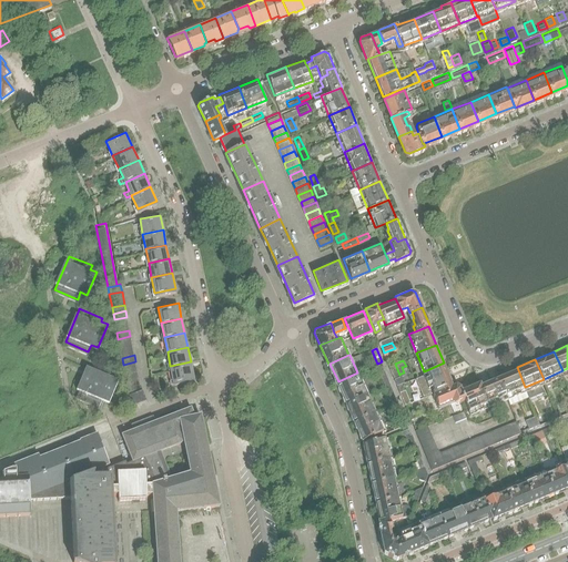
[(111,375),(112,375),(113,371),(90,361),(85,370),(77,395),(98,404),(99,404),(102,398),(109,400),(118,377),(111,375)]
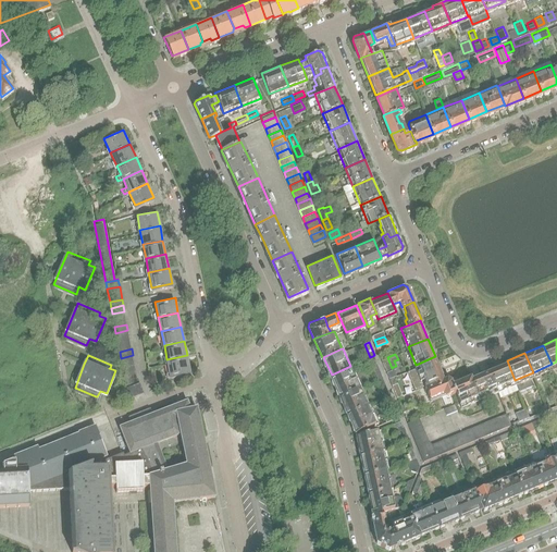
[(187,355),(166,359),(170,373),(189,370),(187,355)]
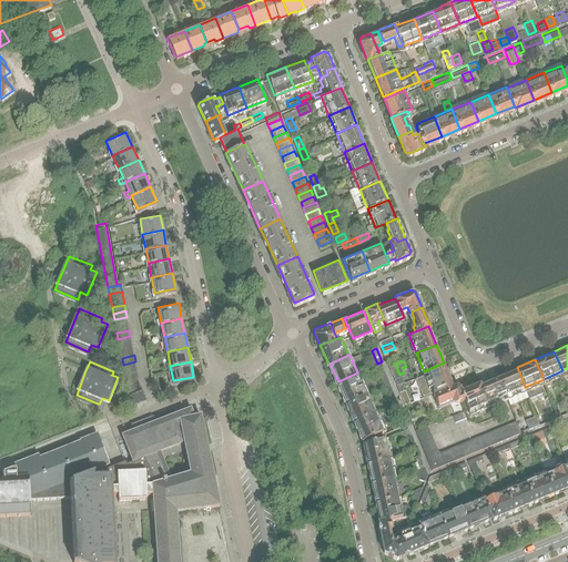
[(452,380),(444,363),(424,371),(432,389),(452,380)]
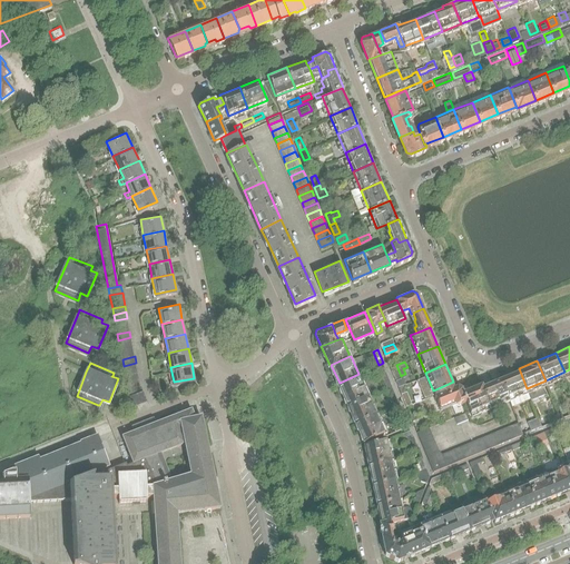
[(386,383),(391,381),(385,367),(381,369),(386,383)]
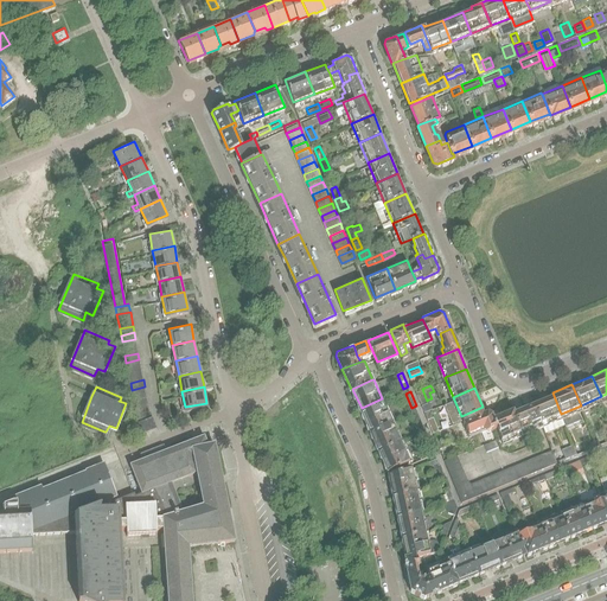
[(542,422),(561,414),(553,392),(532,401),(542,422)]
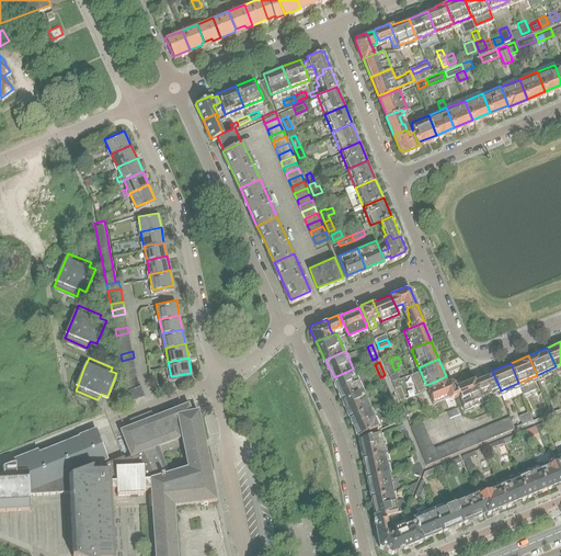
[(342,396),(362,387),(353,369),(334,377),(342,396)]
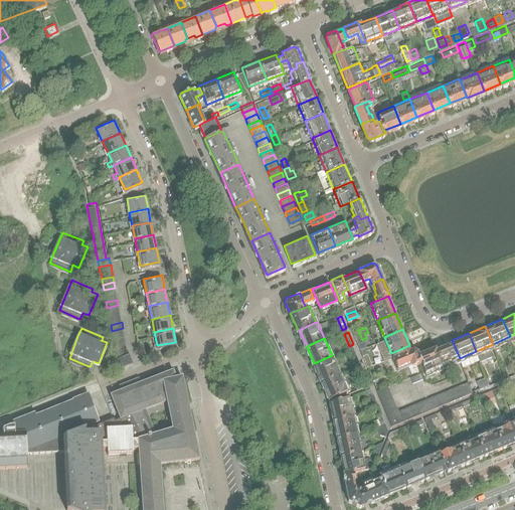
[(115,349),(126,345),(125,339),(114,342),(115,349)]
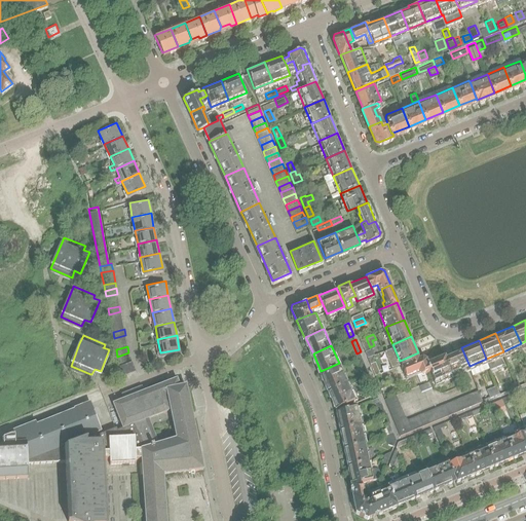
[(457,348),(444,355),(452,373),(464,367),(457,348)]
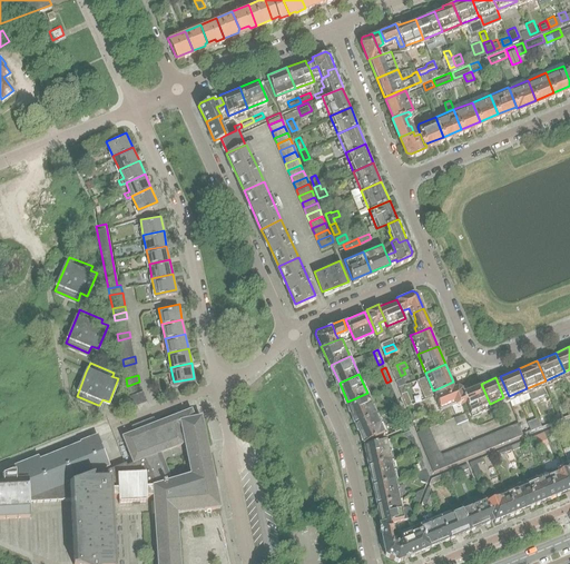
[(459,402),(467,398),(463,392),(469,389),(469,387),(465,381),(454,385),(453,382),(433,391),(439,404),(454,397),(455,399),(459,402)]
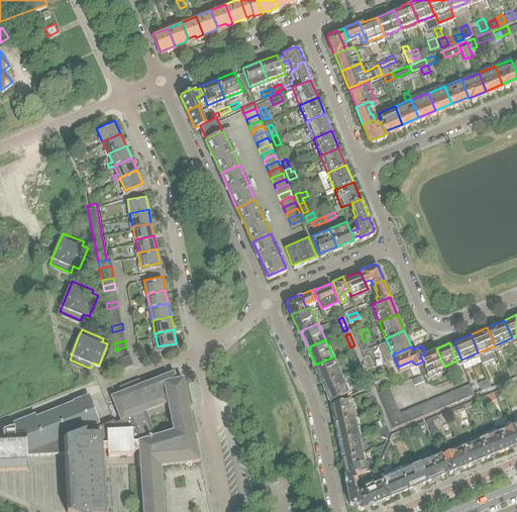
[(126,346),(115,350),(117,356),(117,357),(128,352),(126,346)]
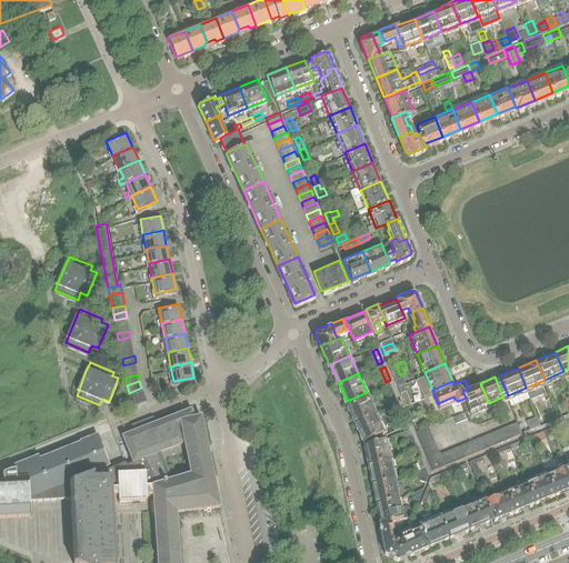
[(462,391),(466,398),(470,410),(489,403),(480,383),(480,382),(468,386),(468,389),(462,391)]
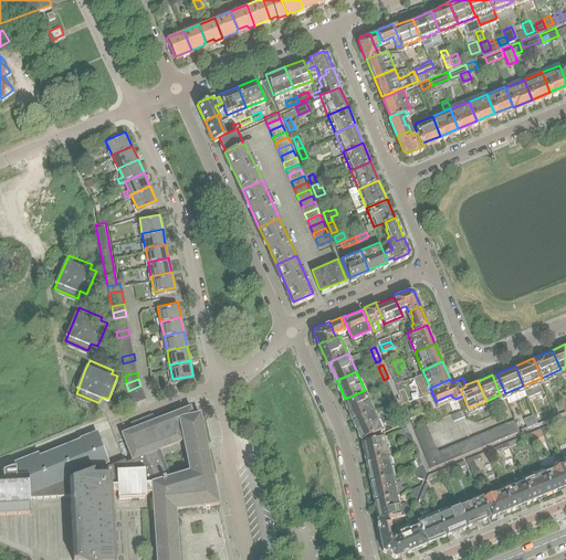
[(140,386),(128,391),(133,400),(145,395),(140,386)]
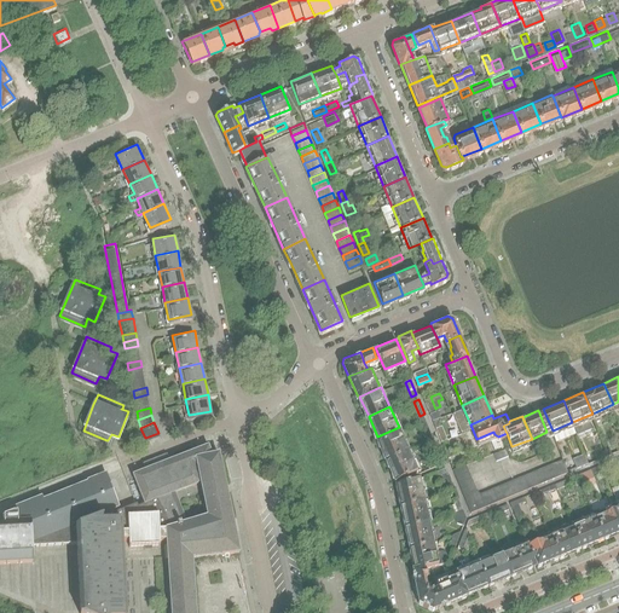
[(377,437),(386,456),(408,446),(399,427),(377,437)]
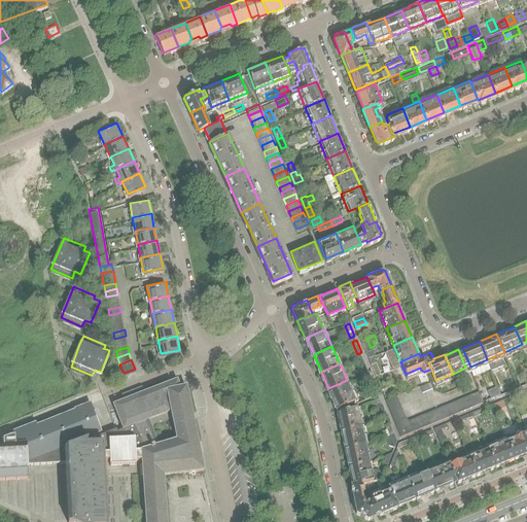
[(376,373),(381,386),(385,385),(380,371),(376,373)]
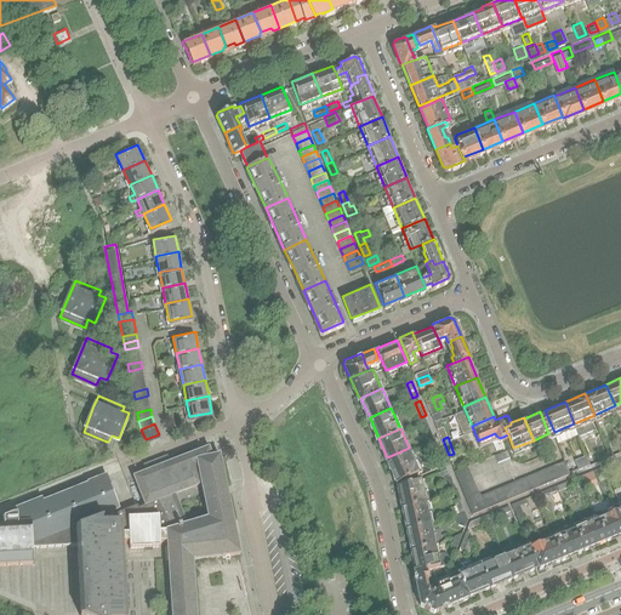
[(195,614),(193,559),(239,550),(229,499),(220,450),(212,453),(210,442),(172,456),(166,450),(144,460),(146,467),(132,471),(144,501),(138,504),(137,501),(114,510),(114,507),(119,505),(109,482),(110,482),(106,470),(86,477),(87,478),(43,496),(41,493),(11,505),(11,511),(4,513),(4,519),(0,519),(0,561),(33,559),(32,542),(77,541),(80,613),(84,614),(125,614),(121,537),(129,537),(129,544),(160,542),(160,539),(166,539),(169,564),(171,614),(195,614)]
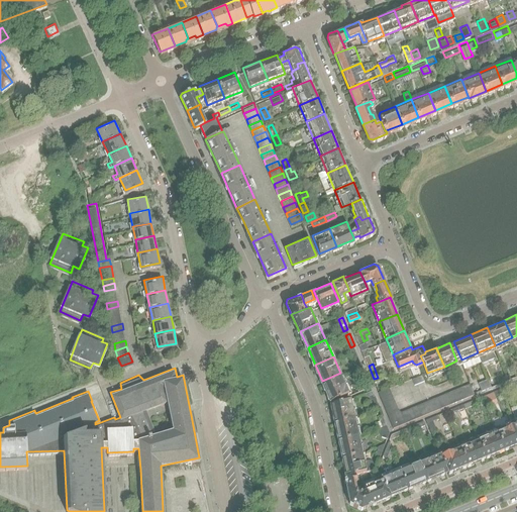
[(364,382),(369,380),(364,369),(359,371),(364,382)]
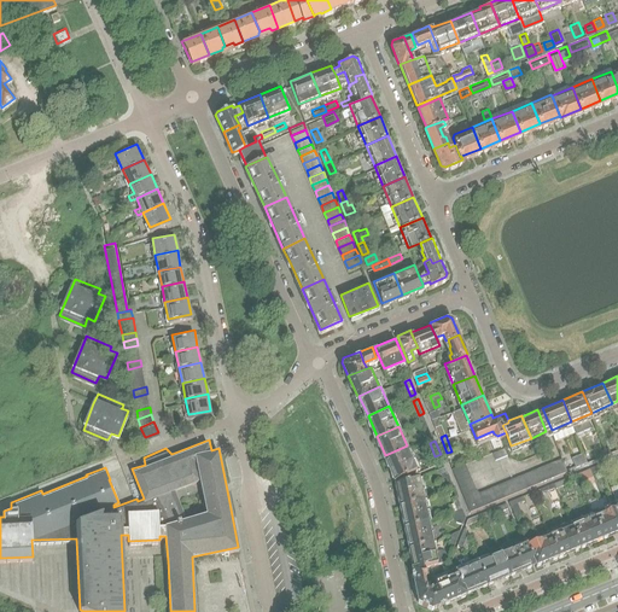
[(508,452),(505,444),(493,449),(496,456),(508,452)]
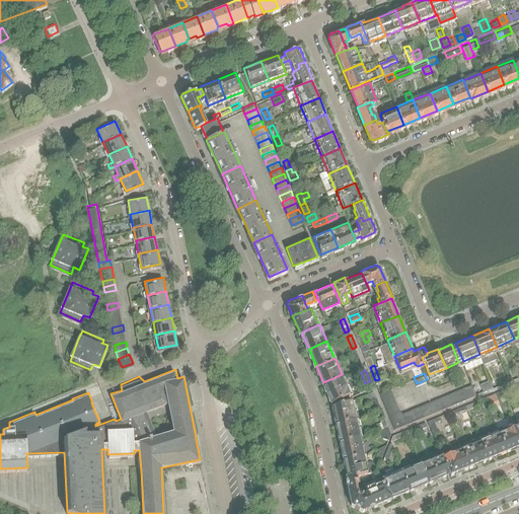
[(512,378),(511,373),(499,378),(500,383),(512,378)]
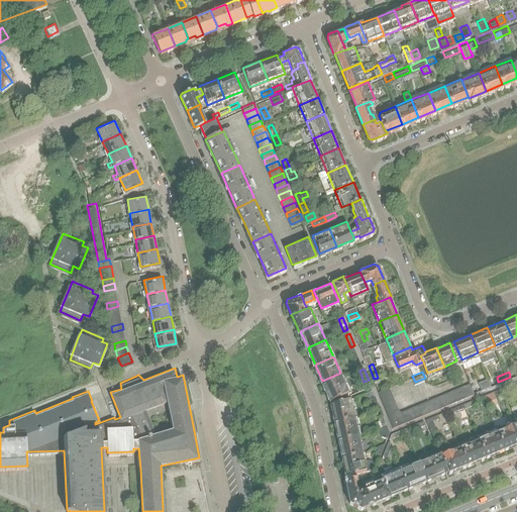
[(347,391),(340,373),(322,381),(330,398),(347,391)]
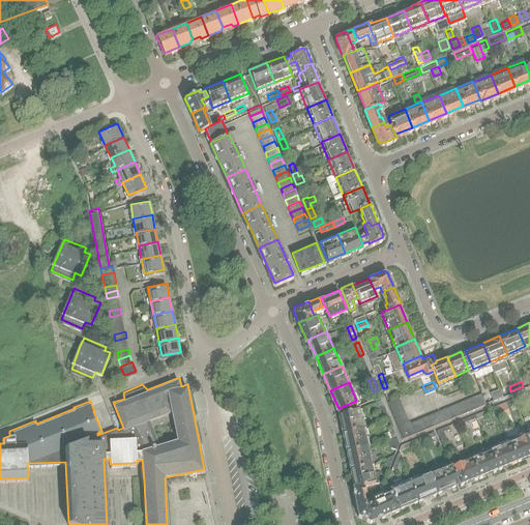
[(500,385),(491,389),(492,392),(494,398),(503,394),(501,388),(500,385)]
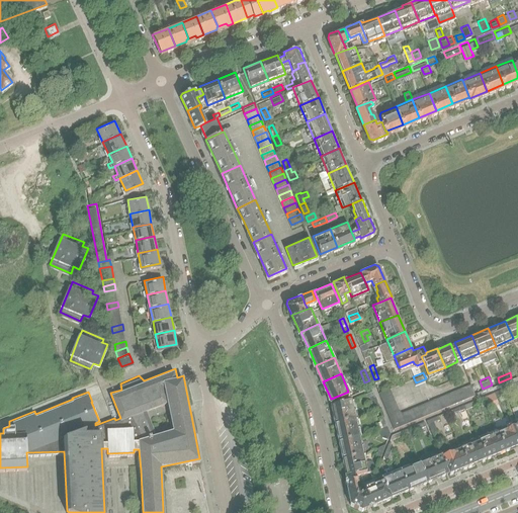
[(470,381),(465,383),(469,395),(476,393),(470,381)]
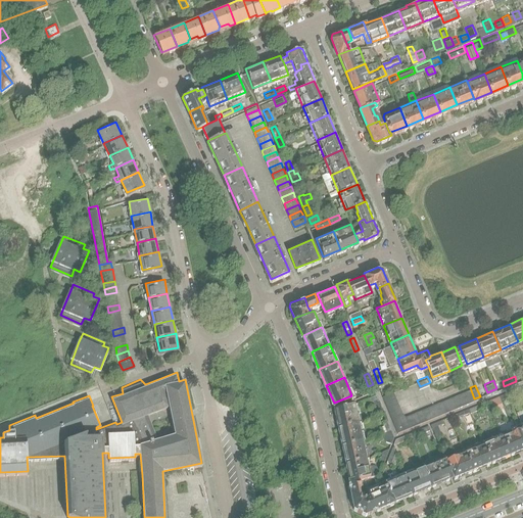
[(470,387),(465,389),(469,401),(474,398),(470,387)]
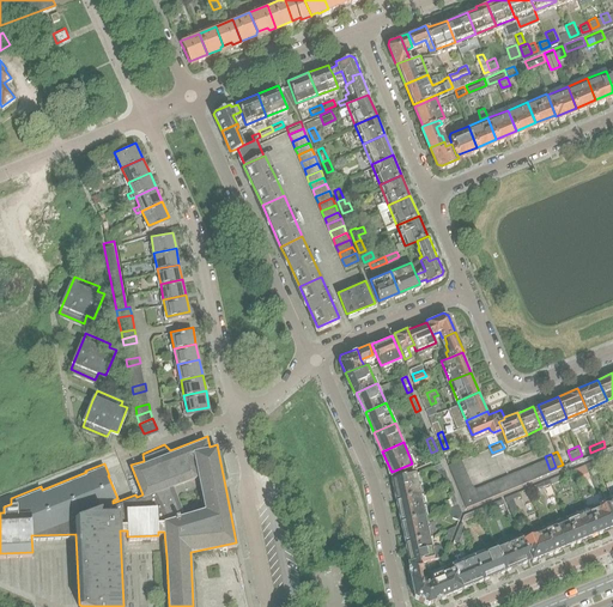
[(449,461),(451,468),(463,462),(461,456),(449,461)]
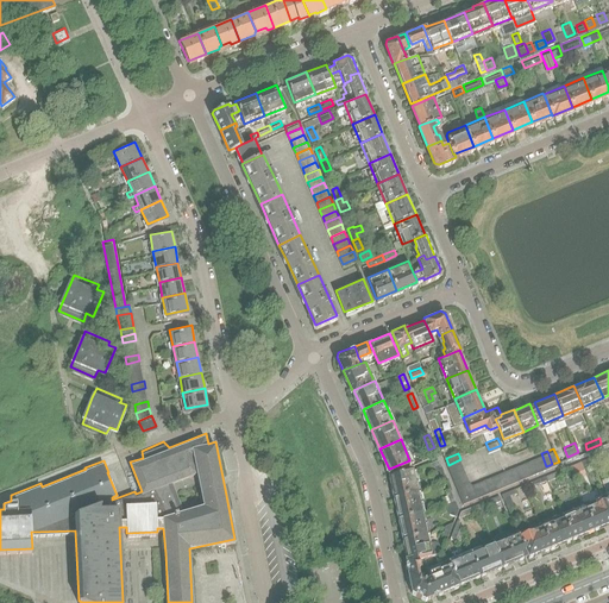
[(541,453),(534,456),(540,470),(546,466),(541,453)]
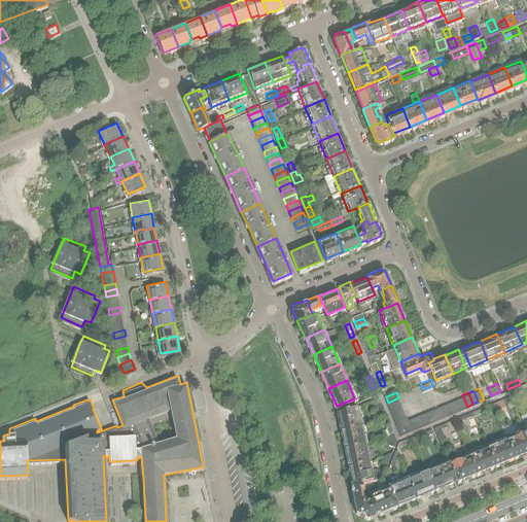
[(492,401),(494,405),(512,397),(511,393),(508,393),(492,401)]
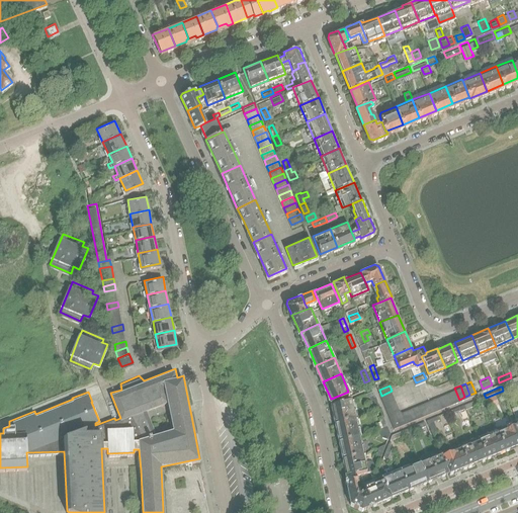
[(454,388),(449,390),(454,402),(459,400),(454,388)]
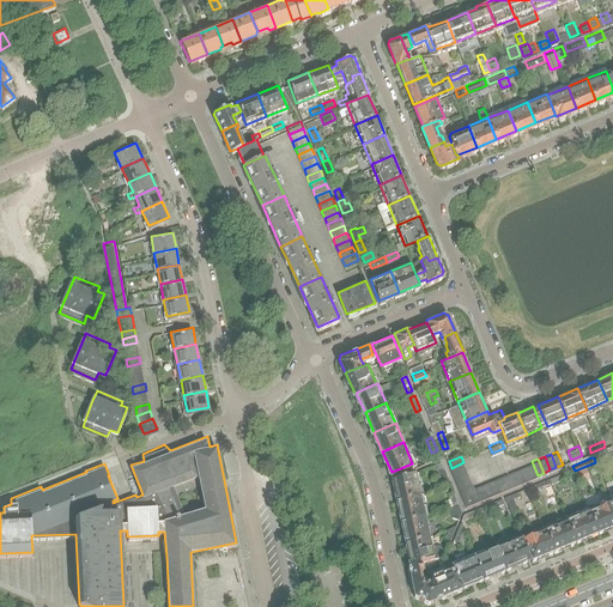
[(532,461),(525,465),(530,478),(538,475),(532,461)]
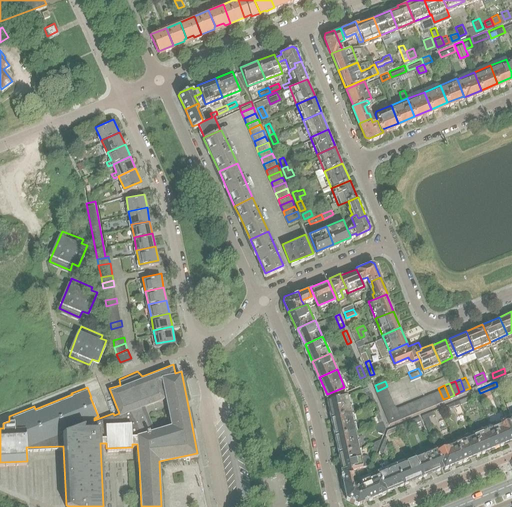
[(376,401),(370,388),(366,390),(364,386),(361,387),(364,395),(366,394),(370,403),(376,401)]
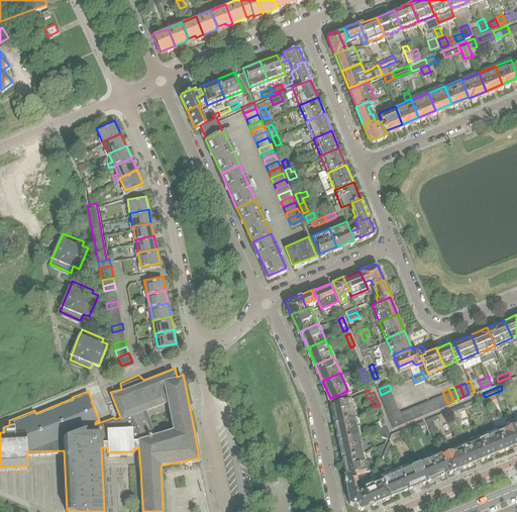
[(394,396),(391,390),(381,395),(383,400),(394,396)]
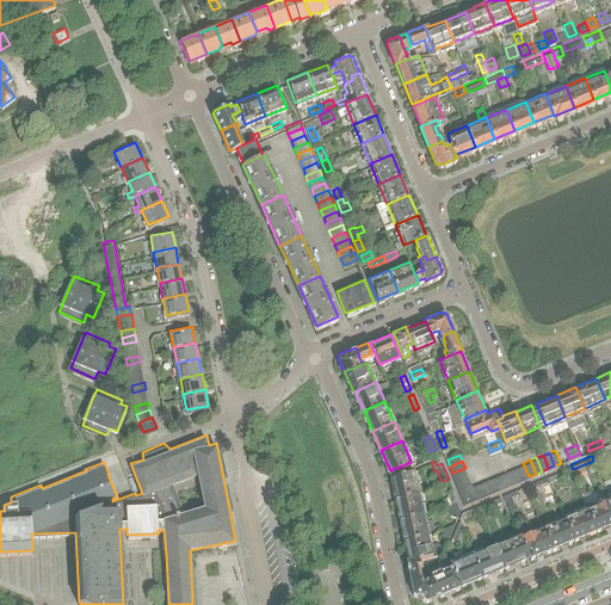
[(523,463),(516,465),(522,480),(529,476),(523,463)]
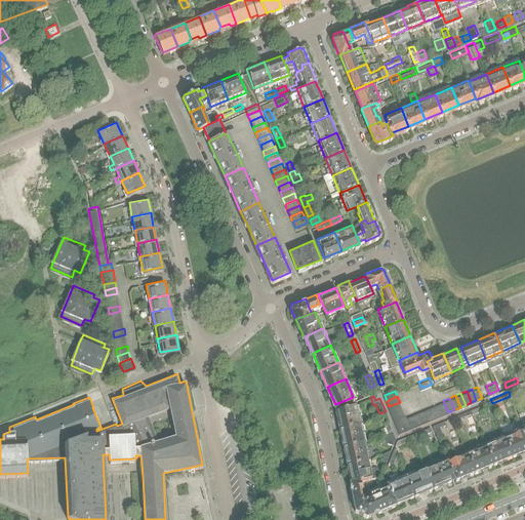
[(443,400),(437,403),(442,414),(448,412),(443,400)]
